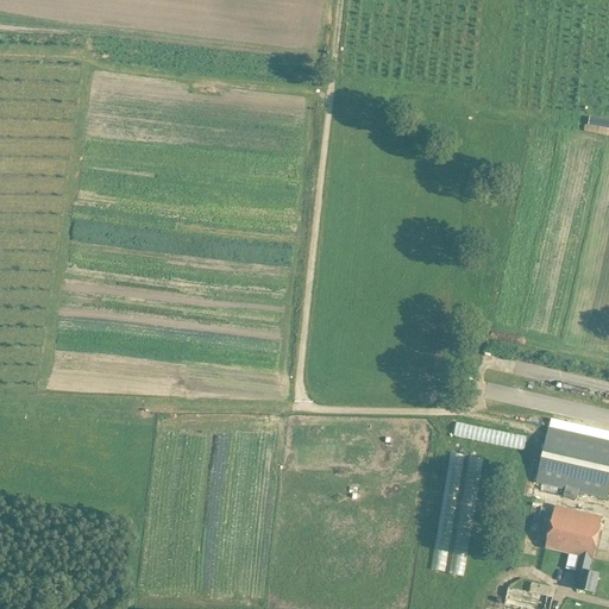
[(525,451),(527,435),(457,421),(454,435),(525,451)]
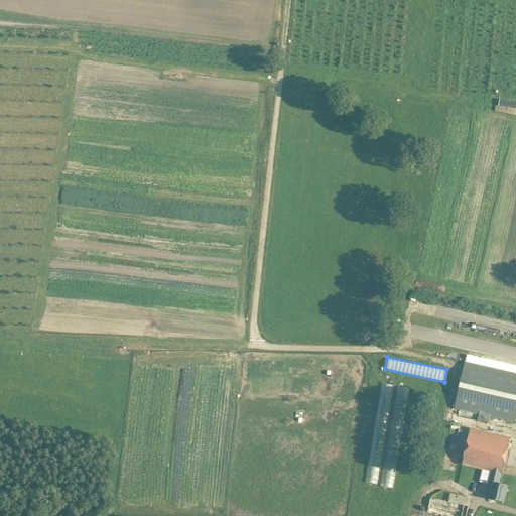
[(515,414),(515,374),(466,363),(455,409),(479,415),(478,420),(489,423),(490,417),(514,422),(515,414)]
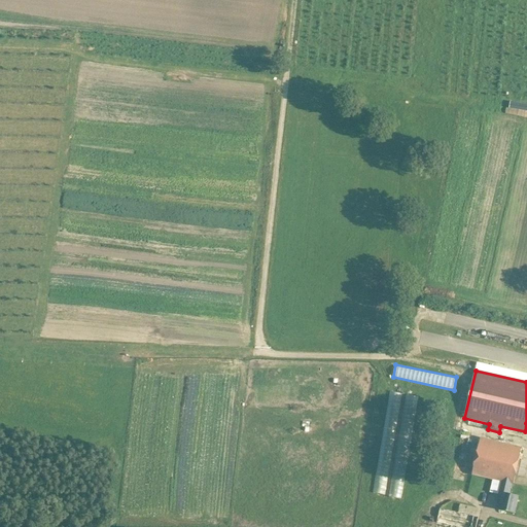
[(447,463),(455,464),(457,457),(458,458),(461,440),(450,437),(447,456),(449,456),(447,463)]
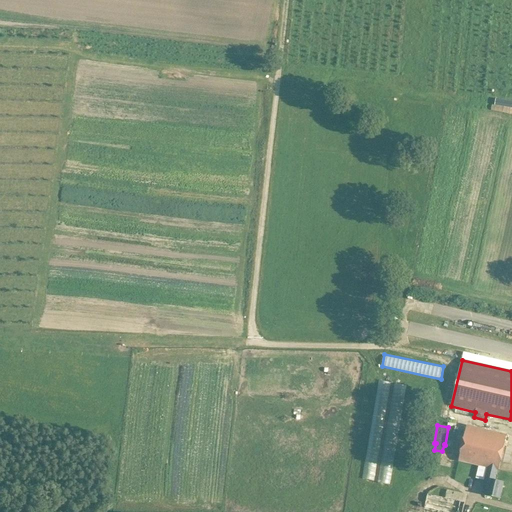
[(506,435),(497,433),(466,426),(458,461),(478,465),(476,478),(488,481),(485,495),(500,499),(504,482),(495,480),(497,470),(498,470),(506,435)]
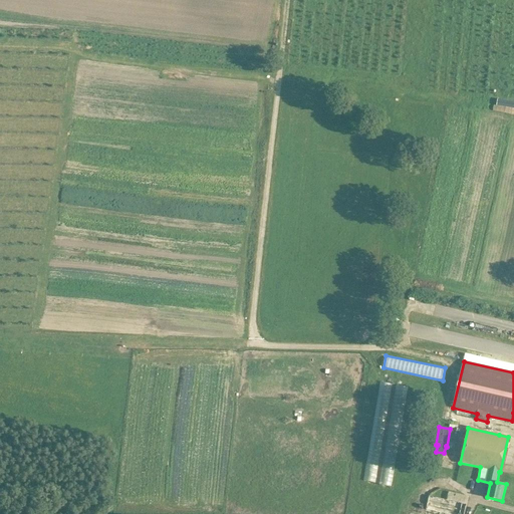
[(464,513),(466,504),(468,497),(454,494),(452,501),(429,496),(425,513),(464,513)]
